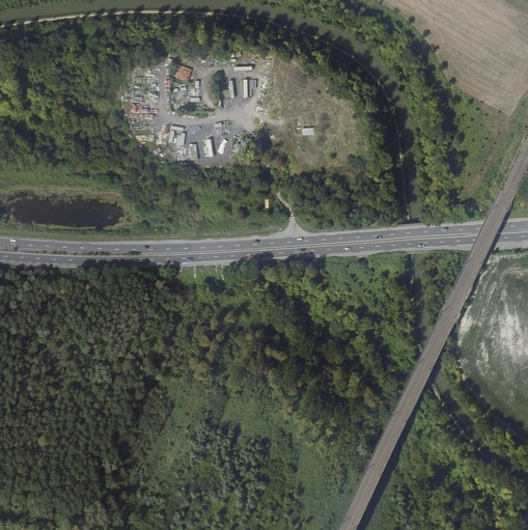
[(189,81),(193,70),(178,64),(174,76),(189,81)]
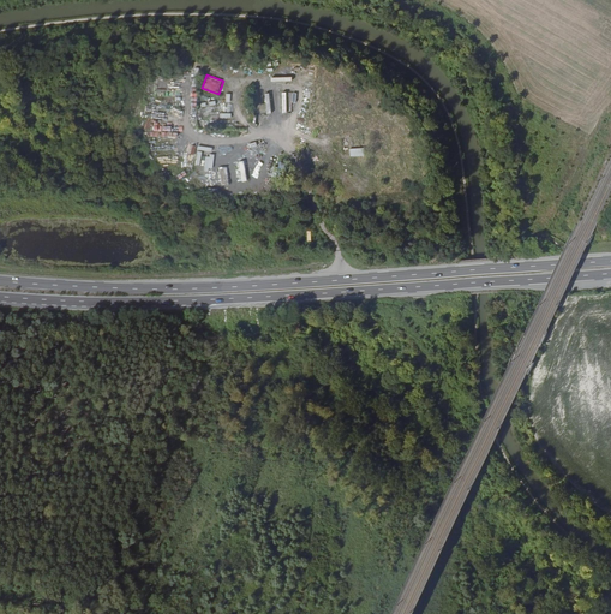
[(319,115),(315,117),(323,135),(327,133),(319,115)]
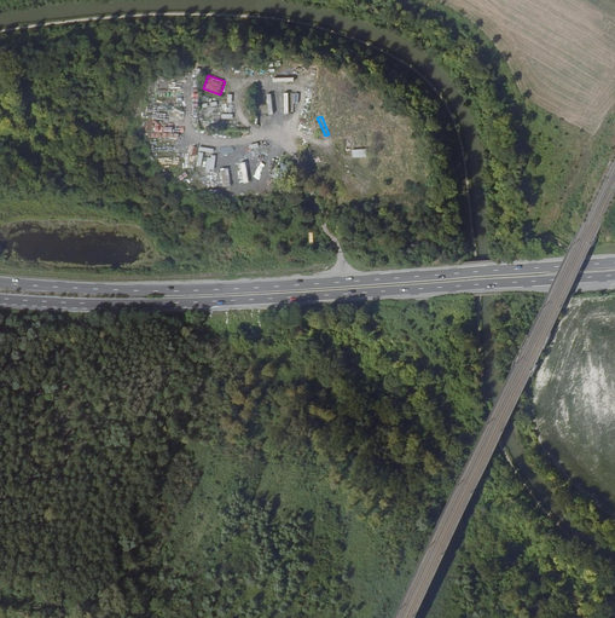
[(169,130),(168,134),(164,133),(163,137),(183,140),(184,133),(169,130)]
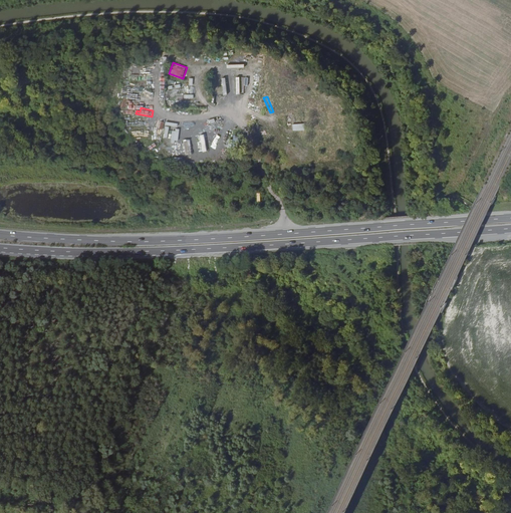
[(170,126),(171,118),(151,116),(150,127),(168,130),(167,139),(177,140),(178,127),(170,126)]
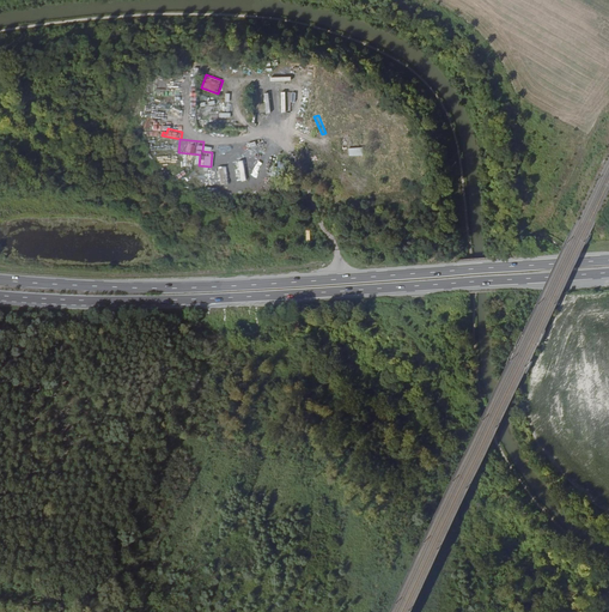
[(260,150),(263,152),(269,145),(262,139),(259,143),(263,146),(260,150)]
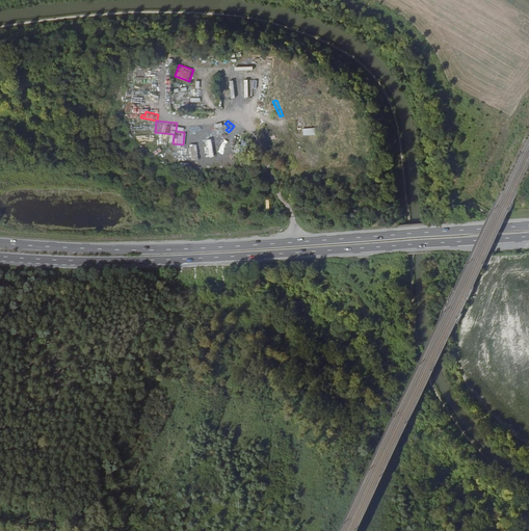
[(165,144),(167,136),(160,135),(159,142),(165,144)]
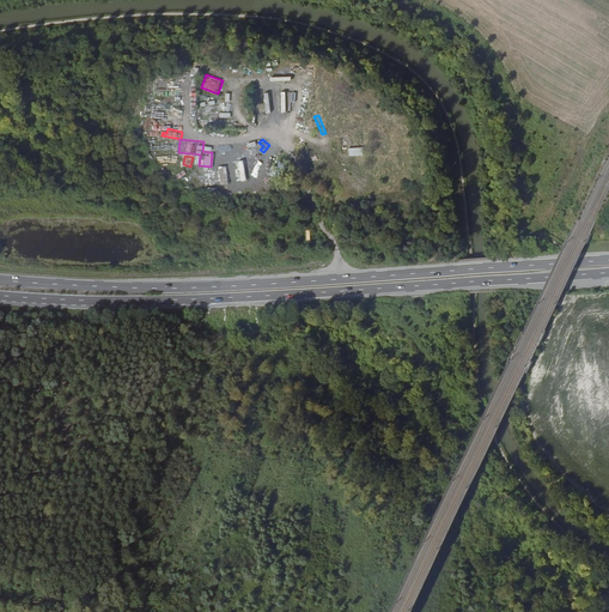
[(217,185),(230,183),(230,164),(217,165),(217,185)]
